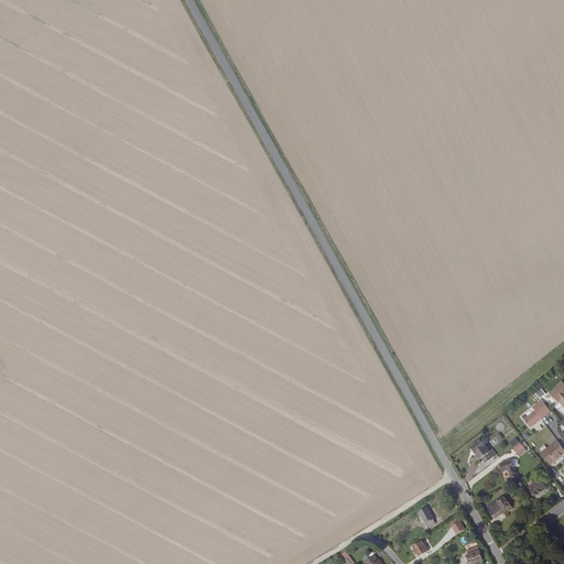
[(563,382),(561,380),(549,394),(559,402),(555,408),(563,414),(563,382)]
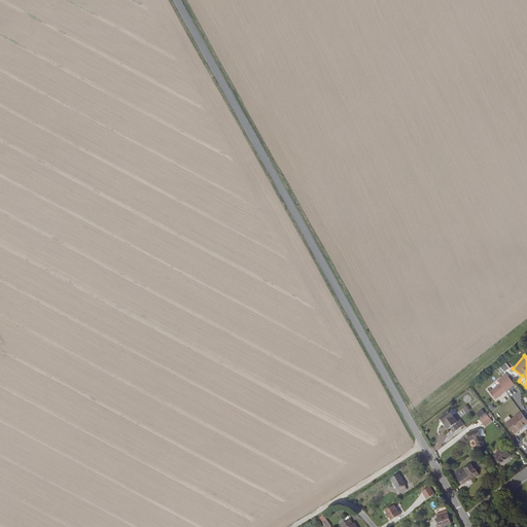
[(503,373),(510,370),(506,363),(500,366),(503,373)]
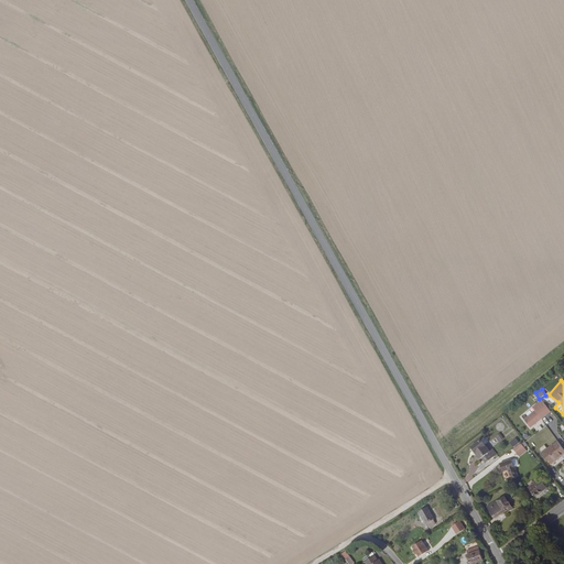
[(544,404),(527,419),(532,424),(533,425),(550,411),(544,404)]
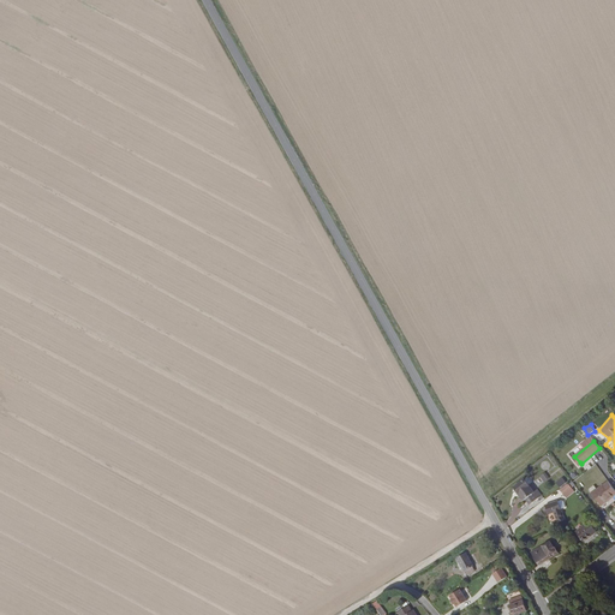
[(539,476),(543,482),(549,479),(545,472),(539,476)]
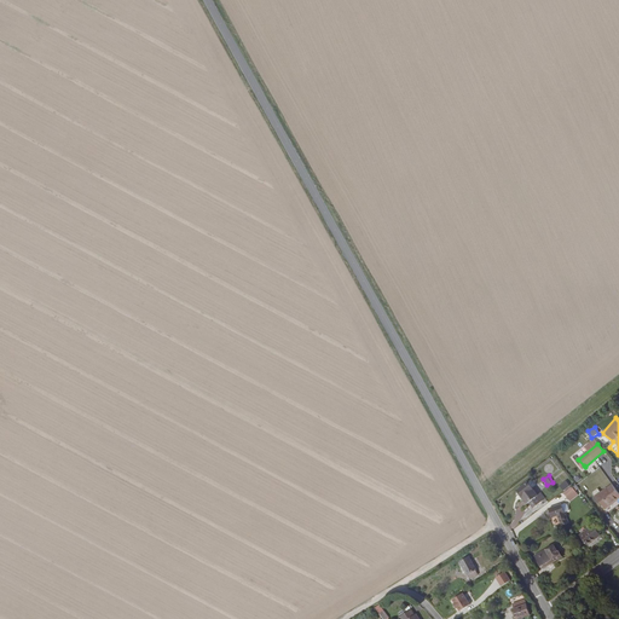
[(559,485),(562,491),(570,486),(566,480),(559,485)]
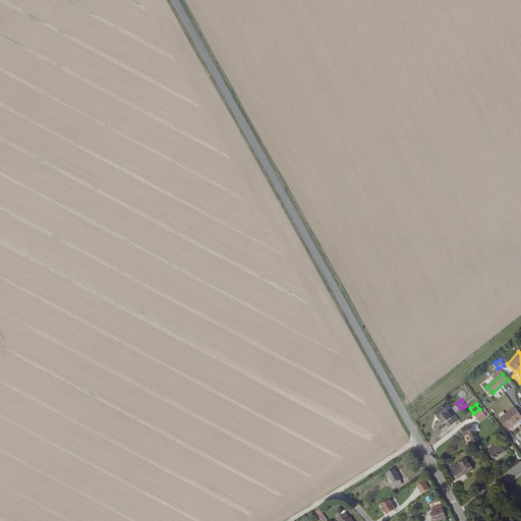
[(446,423),(453,417),(444,406),(436,413),(441,420),(444,424),(446,423)]
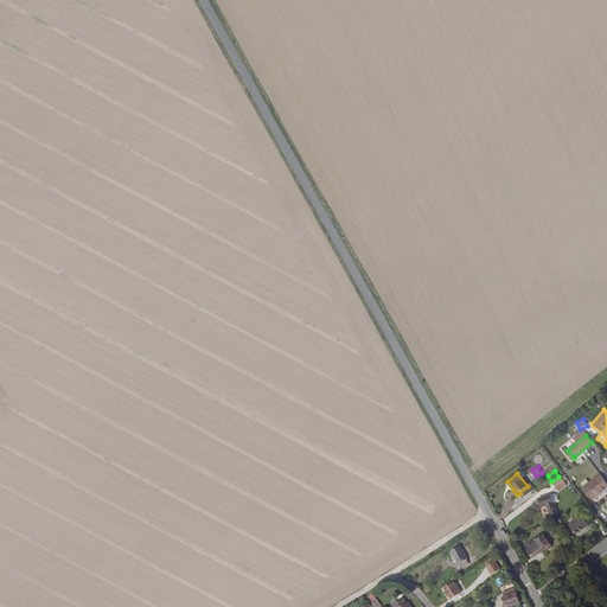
[(589,483),(583,486),(586,490),(593,499),(601,492),(606,487),(606,484),(600,475),(589,483)]
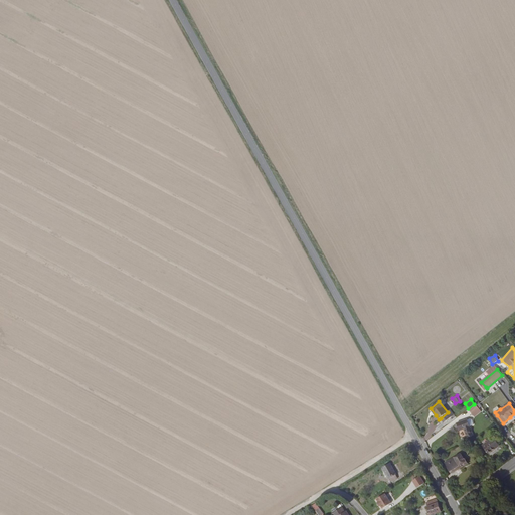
[(473,414),(479,409),(476,405),(469,410),(473,414)]
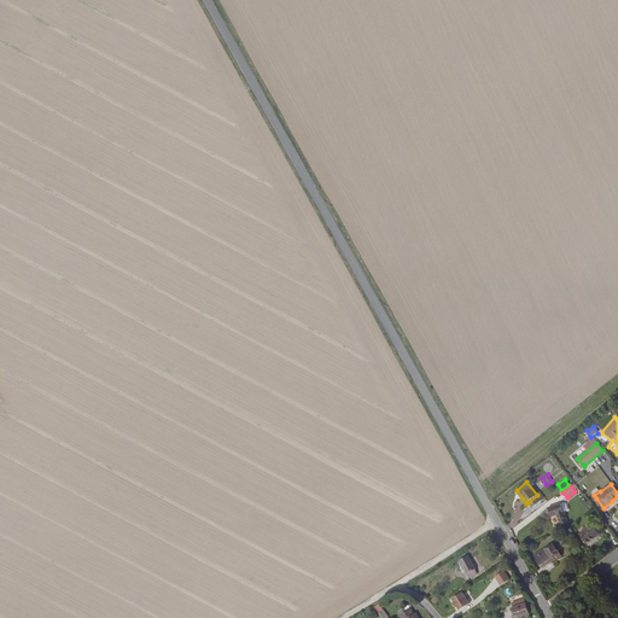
[(577,494),(575,491),(567,497),(570,501),(577,494)]
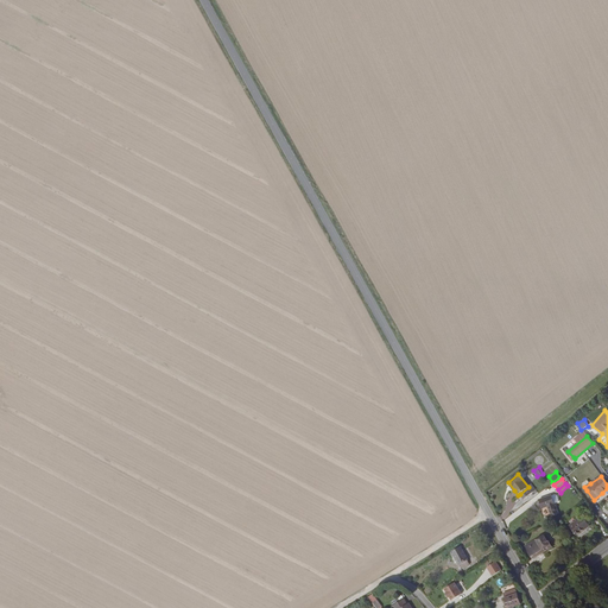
[(531,485),(529,487),(520,494),(524,499),(536,489),(531,485)]
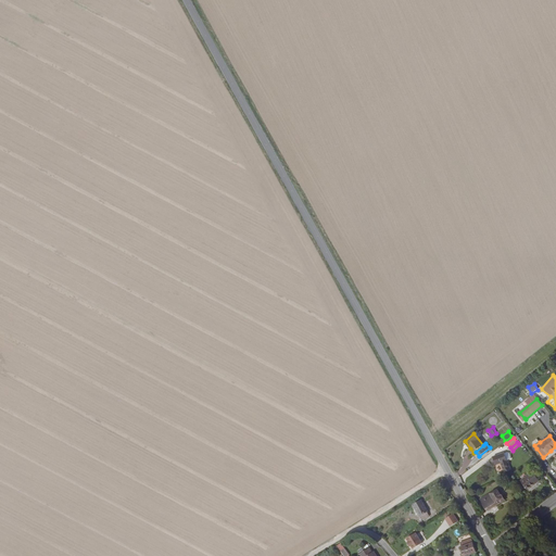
[(503,470),(509,467),(507,460),(505,453),(493,457),(493,458),(491,459),(493,465),(495,464),(495,465),(501,463),(503,470)]
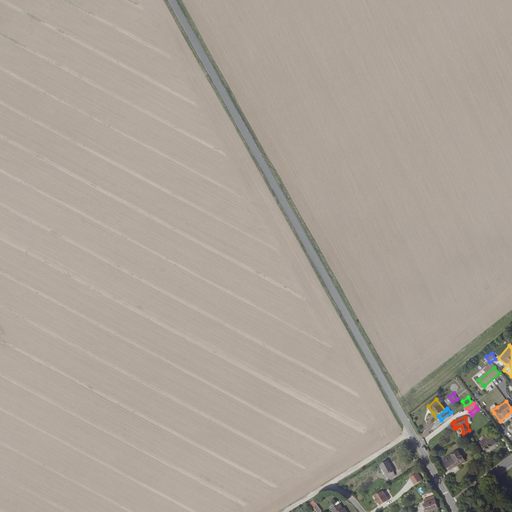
[(491,435),(480,443),(486,451),(497,443),(491,435)]
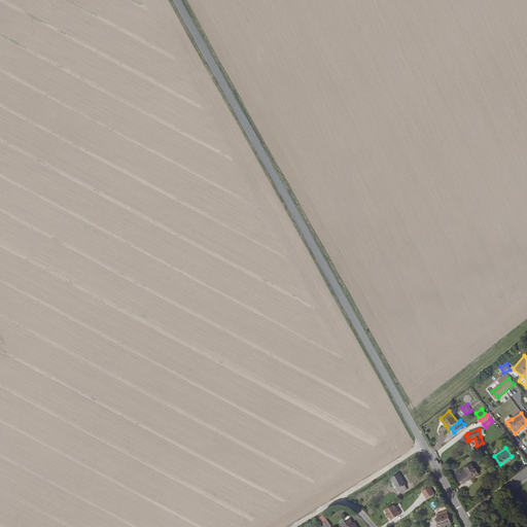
[(470,477),(471,479),(479,475),(471,464),(455,473),(461,483),(470,477)]
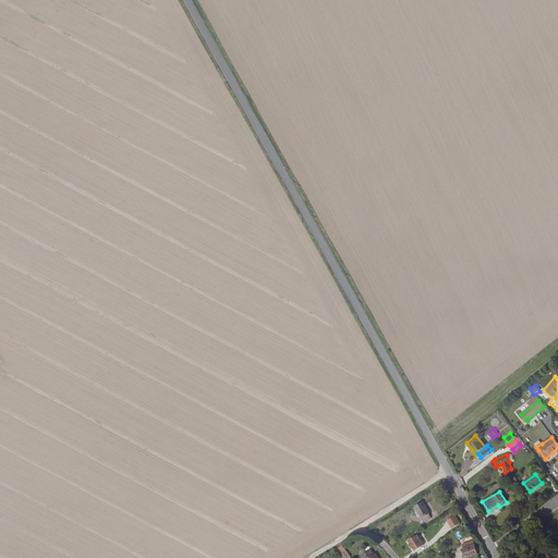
[(421,518),(427,513),(428,513),(422,501),(413,507),(420,518),(421,518)]
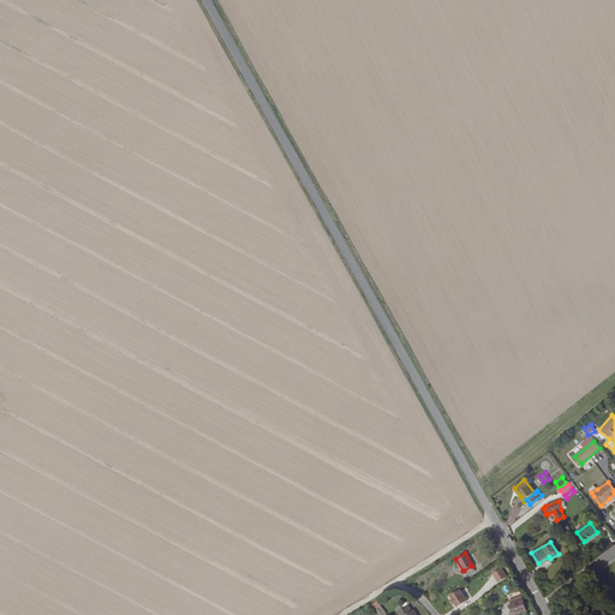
[(501,567),(491,573),(497,583),(507,577),(501,567)]
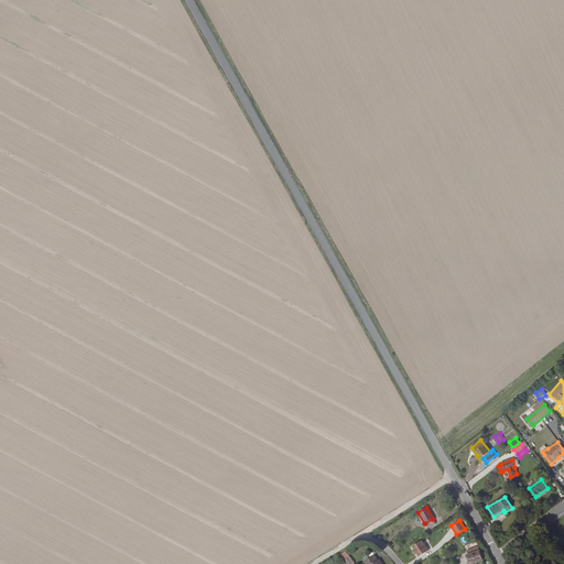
[(410,545),(415,557),(427,552),(422,540),(410,545)]
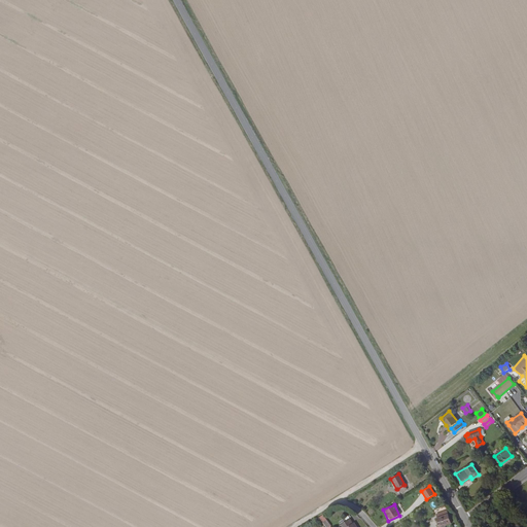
[(437,522),(436,523),(436,524),(435,525),(435,526),(438,526),(451,523),(446,511),(435,515),(436,518),(437,522)]
